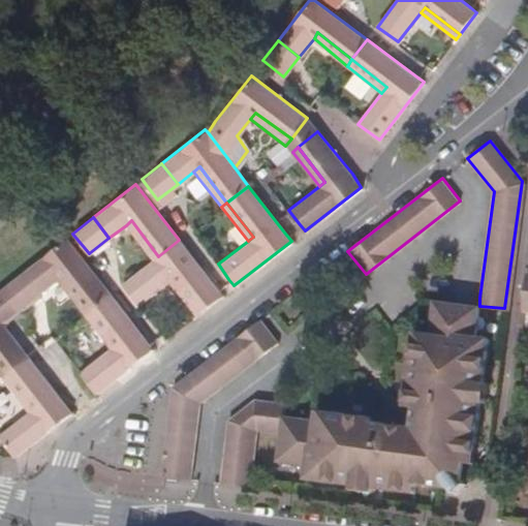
[(126,225),(153,259),(158,256),(131,220),(126,225)]
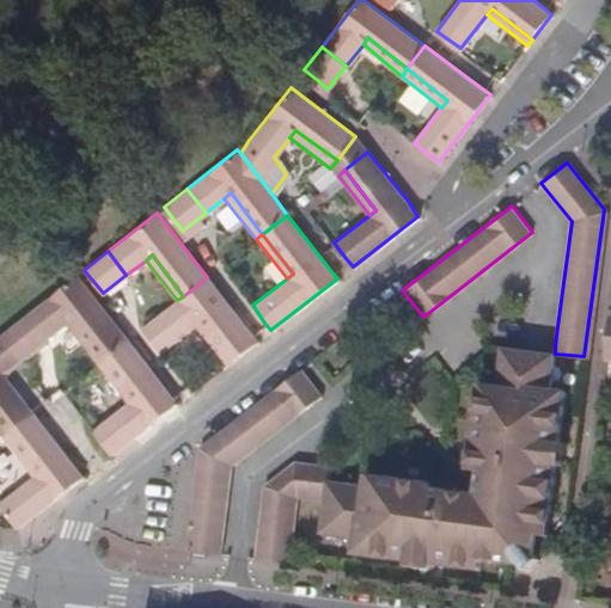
[(126,339),(77,276),(28,314),(46,337),(63,324),(71,318),(102,358),(126,339)]
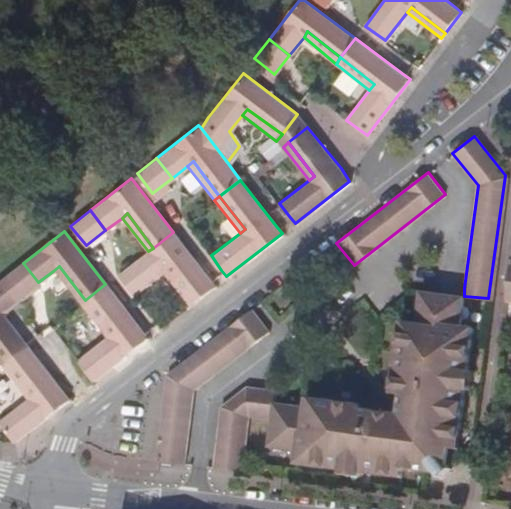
[(194,301),(215,284),(210,278),(173,232),(153,248),(148,251),(117,275),(133,294),(163,271),(169,266),(194,301)]
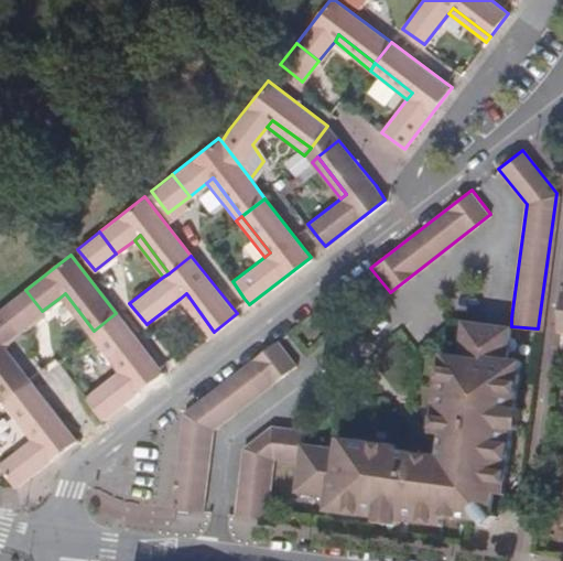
[(25,290),(4,305),(21,327),(42,311),(25,290)]
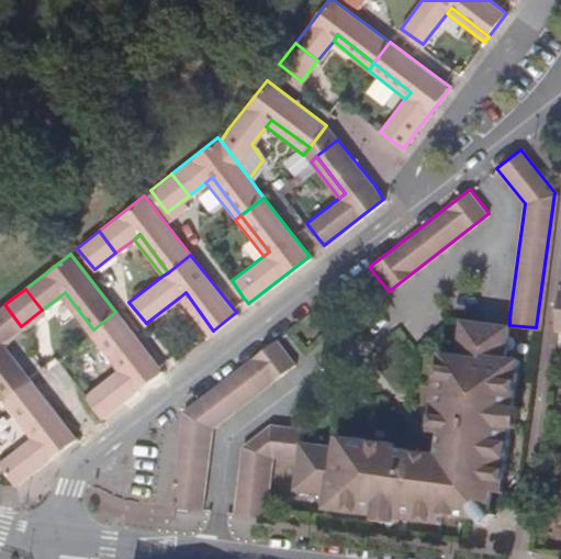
[(88,334),(93,330),(65,292),(58,298),(88,334)]
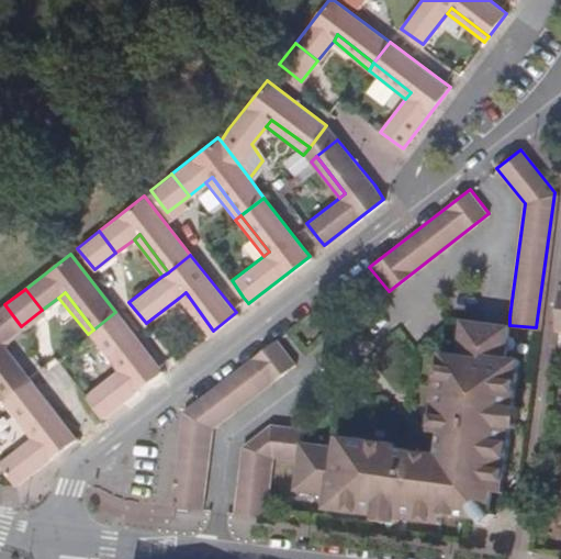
[(208,335),(213,331),(186,292),(179,298),(208,335)]
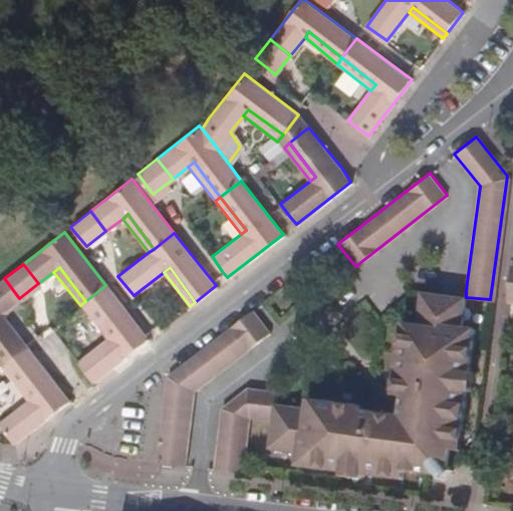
[(19,298),(4,278),(0,280),(0,313),(19,298)]
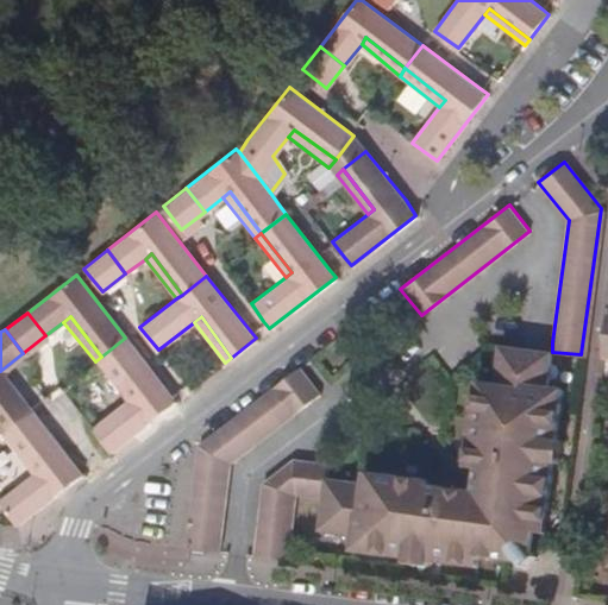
[(91,428),(110,453),(176,401),(170,394),(125,338),(101,357),(133,397),(126,401),(91,428)]
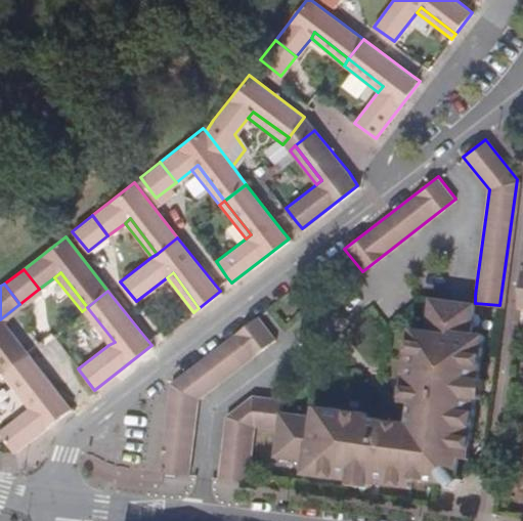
[(305,460),(304,469),(324,471),(324,477),(349,480),(350,475),(371,478),(371,483),(412,488),(415,478),(440,482),(441,469),(449,464),(450,457),(463,459),(465,459),(468,437),(474,438),(478,398),(474,397),(476,379),(480,380),(485,334),(471,332),(475,303),(430,297),(425,330),(410,328),(400,402),(408,403),(406,422),(368,418),(369,413),(314,406),(313,415),(281,411),(275,457),(305,460)]
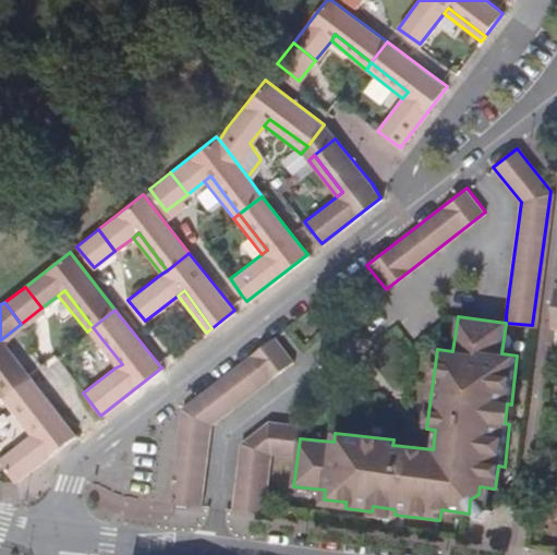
[(87,332),(116,368),(122,364),(93,327),(87,332)]
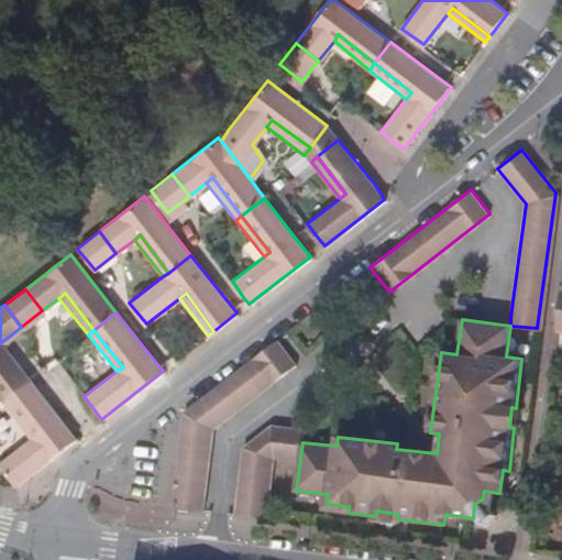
[(276,340),(180,414),(168,507),(204,511),(213,428),(296,364),(276,340)]
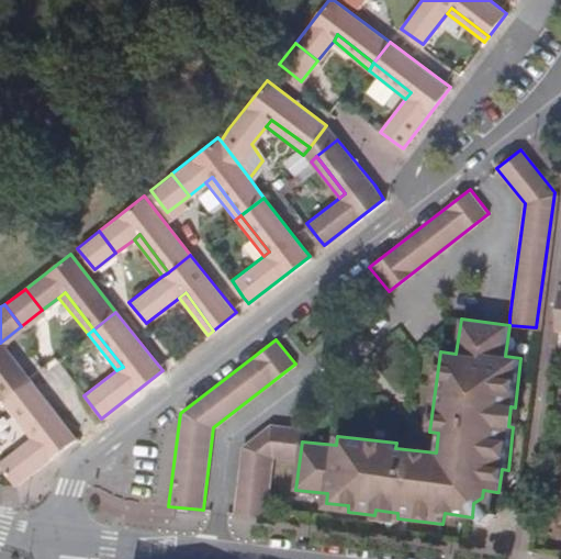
[(0,402),(1,402),(8,397),(29,380),(25,377),(0,343),(0,402)]
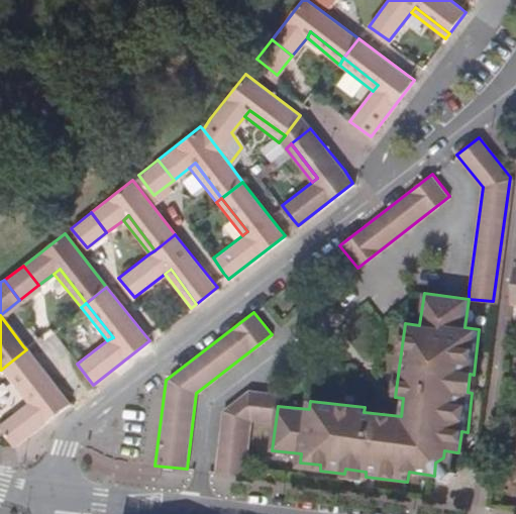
[(0,427),(14,445),(68,403),(26,349),(7,365),(33,399),(28,403),(0,424),(0,427)]
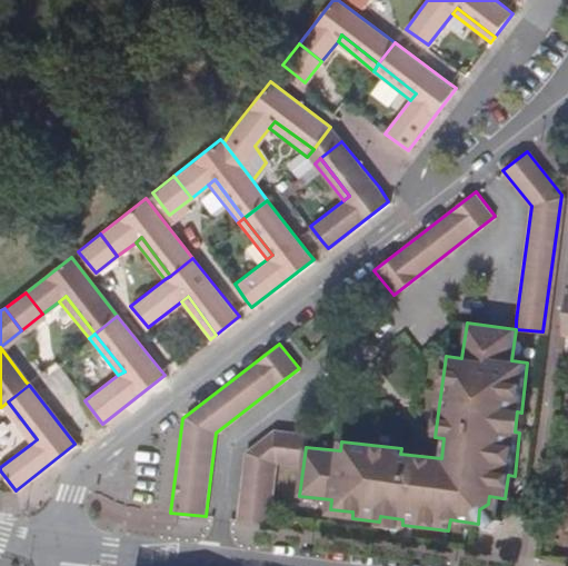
[(8,401),(1,407),(31,444),(37,439),(8,401)]
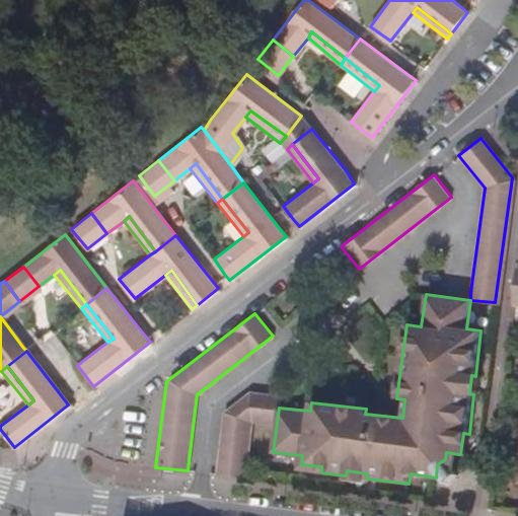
[(481,377),(475,376),(471,375),(469,393),(473,394),(478,394),(481,377)]
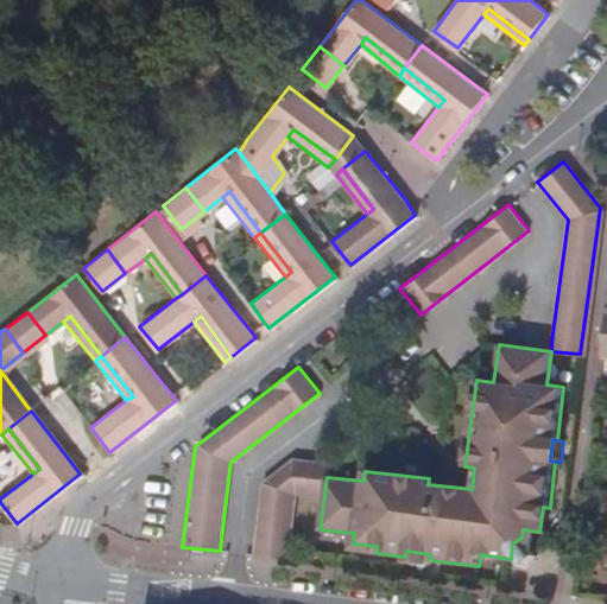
[(261,481),(254,554),(289,558),(296,494),(322,496),(326,463),(290,458),(261,481)]
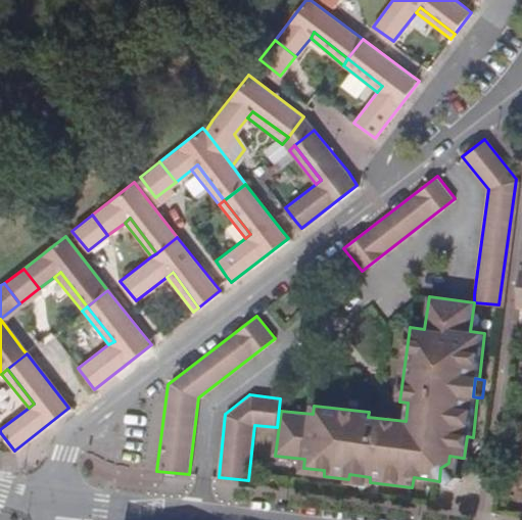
[(471,459),(473,437),(467,436),(464,458),(471,459)]
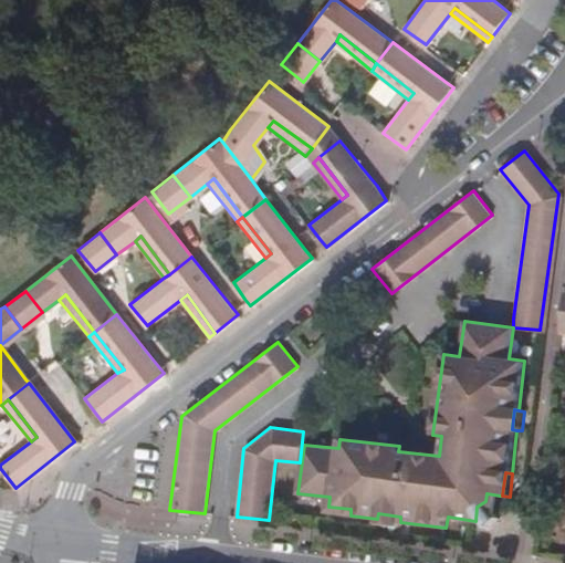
[(497,514),(500,496),(487,493),(485,501),(477,507),(475,521),(484,522),(492,529),(502,520),(497,514)]
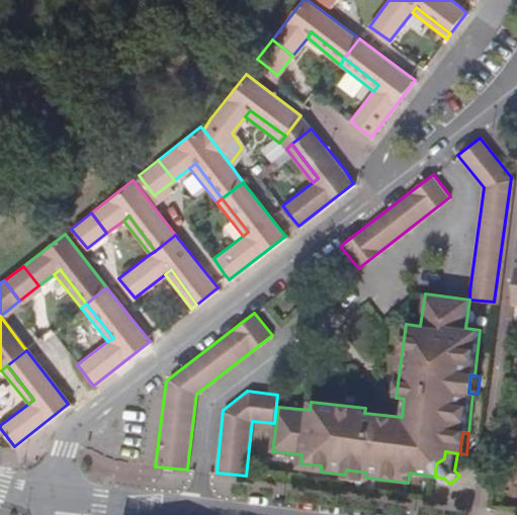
[(300,468),(321,471),(321,465),(300,463),(300,468)]
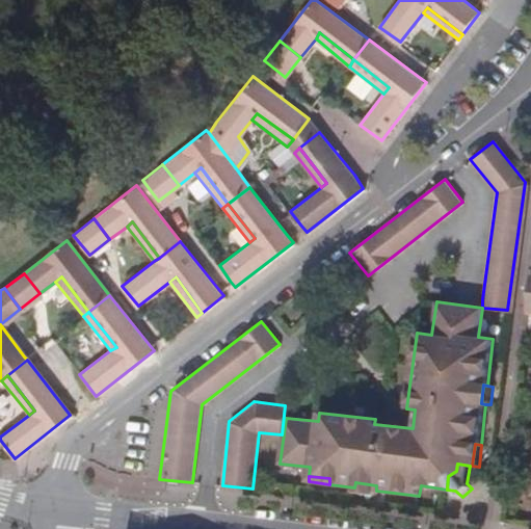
[(375,497),(376,491),(376,485),(355,482),(354,487),(354,494),(375,497)]
